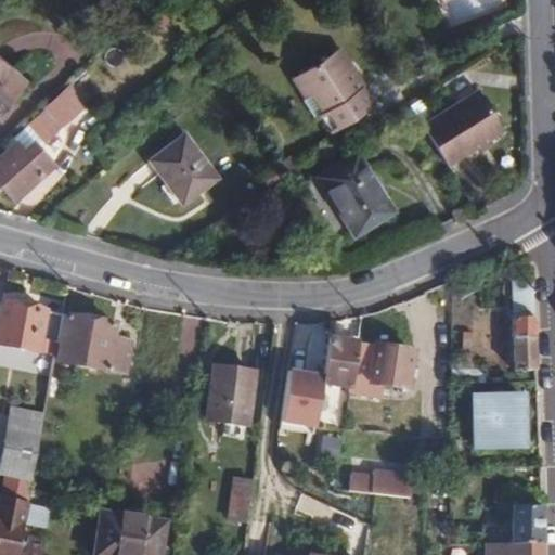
[(298,95),(310,113),(314,110),(325,127),(369,101),(334,46),(291,72),(304,92),(298,95)]
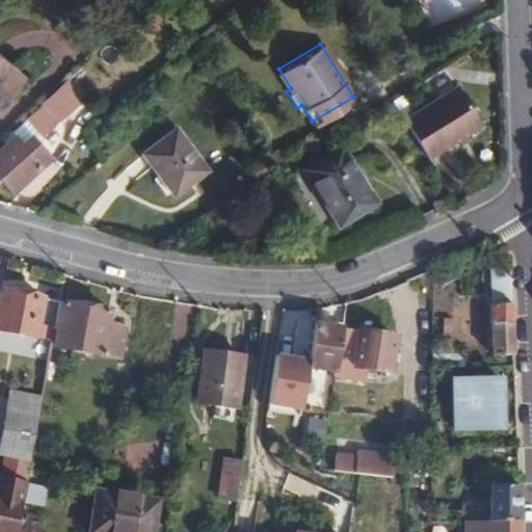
[(0,99),(23,70),(0,52),(0,99)]
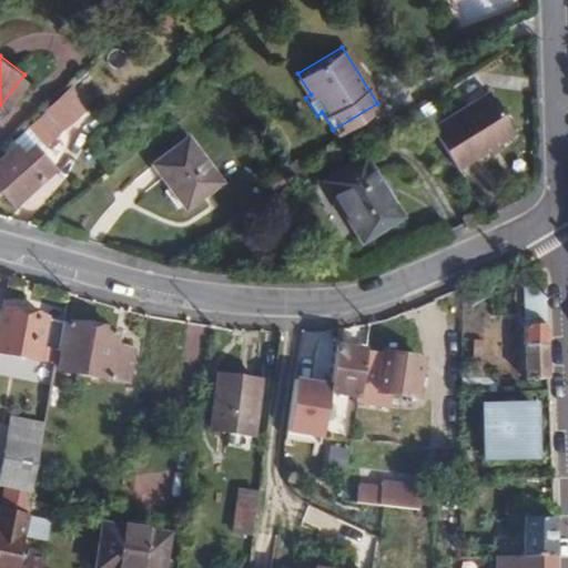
[(95,83),(85,72),(61,95),(71,107),(95,83)]
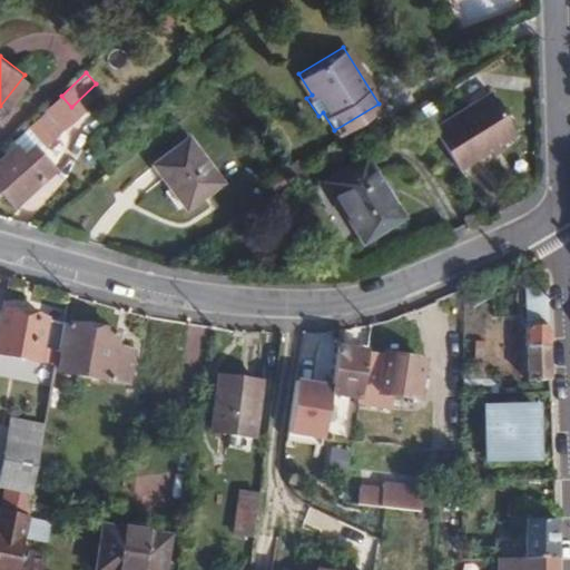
[(488,89),(431,125),(457,166),(513,130),(488,89)]
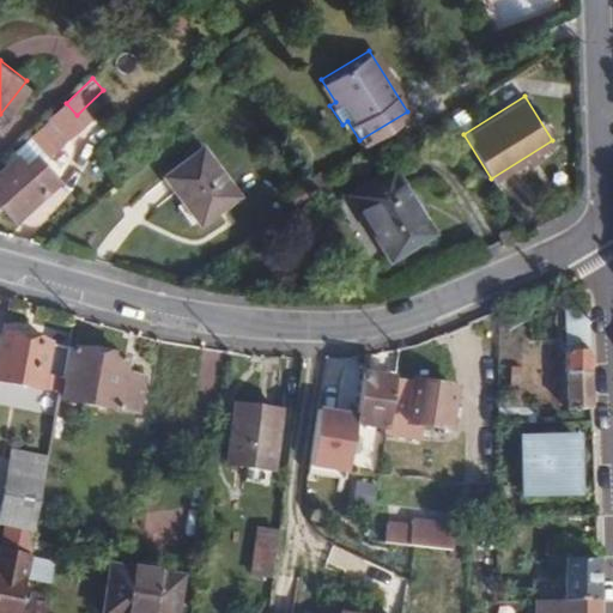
[(62,107),(47,120),(48,125),(35,137),(50,156),(65,144),(65,141),(60,135),(66,131),(72,137),(84,125),(77,115),(66,103),(62,107)]
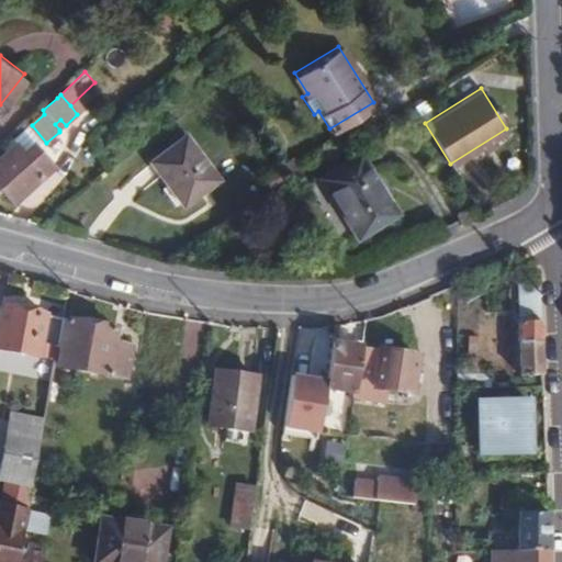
[(188,135),(153,161),(186,205),(221,181),(188,135)]
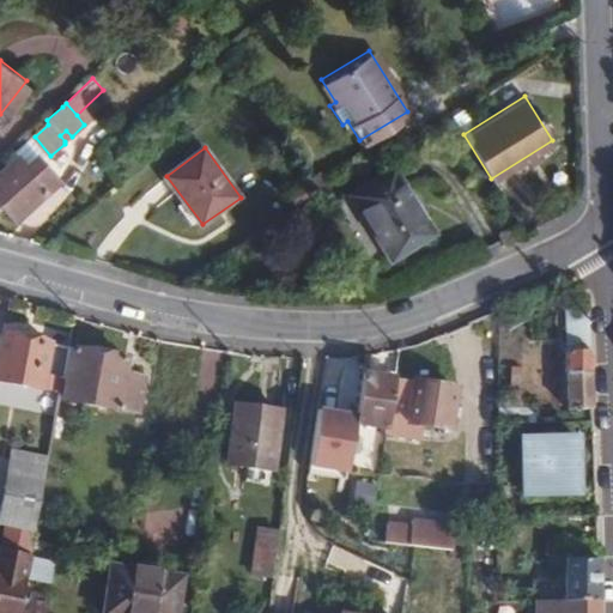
[(22,161),(31,173),(38,167),(28,156),(22,161)]
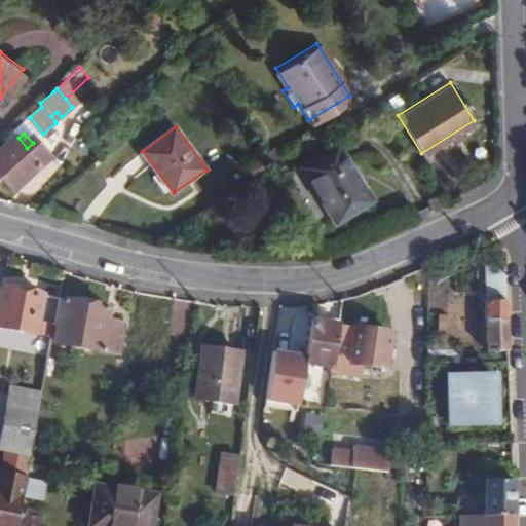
[(40,163),(27,148),(19,138),(16,137),(0,150),(0,173),(4,179),(12,188),(40,163)]
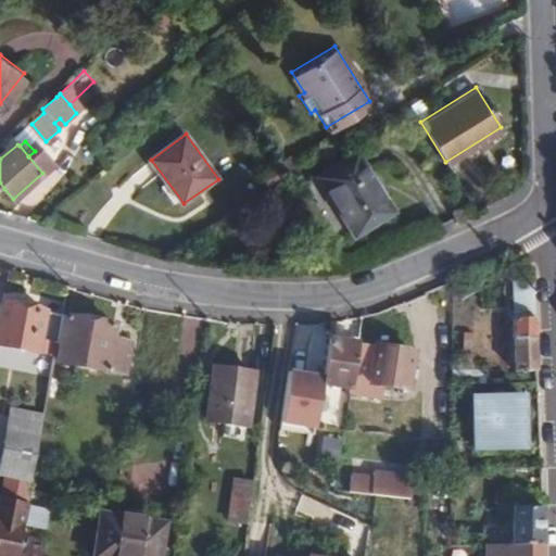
[(395,211),(358,151),(320,175),(357,234),(395,211)]
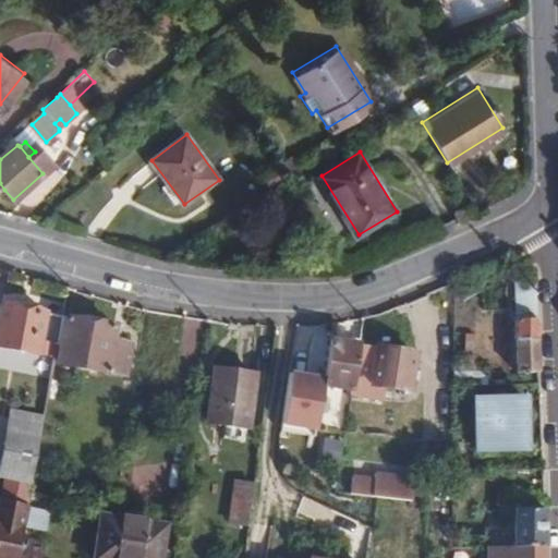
[(534,282),(516,282),(517,372),(538,372),(536,326),(534,282)]
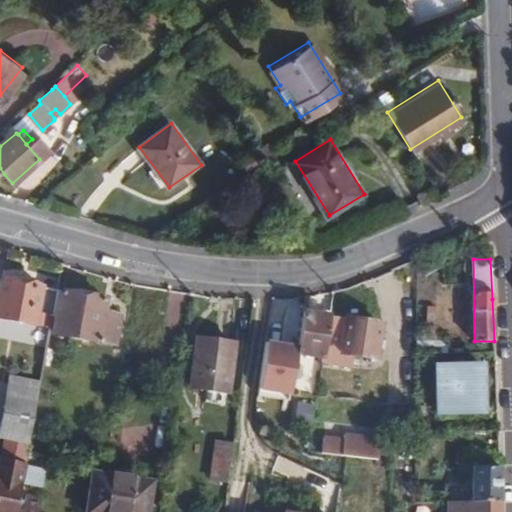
[(59,291),(3,279),(0,292),(0,318),(51,329),(59,291)]
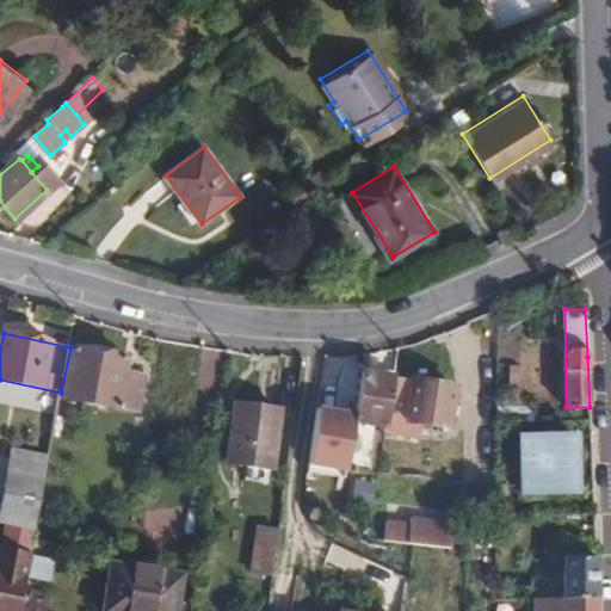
[(128,358),(75,349),(67,400),(139,412),(143,377),(124,375),(128,358)]
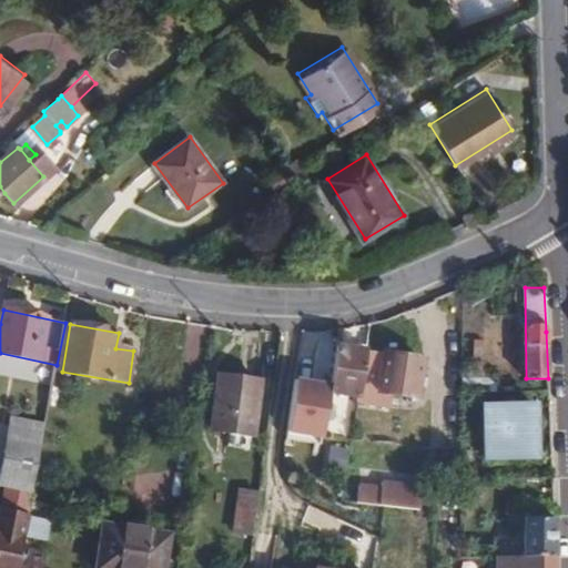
[(361,384),(366,351),(337,346),(331,384),(330,392),(358,396),(361,384)]
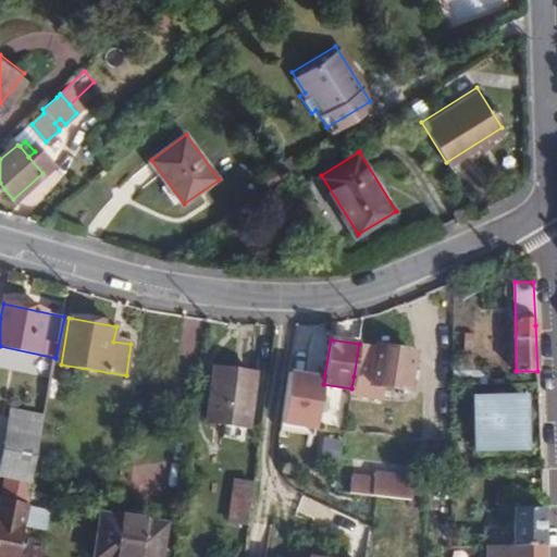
[(288,373),(292,344),(287,344),(283,372),(288,373)]
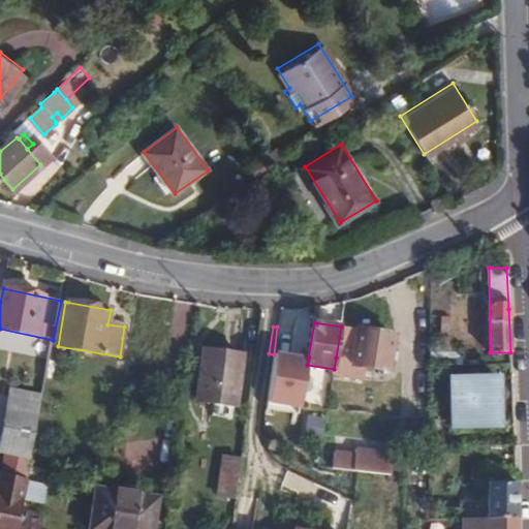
[(289,329),(277,327),(274,354),(285,355),(289,329)]
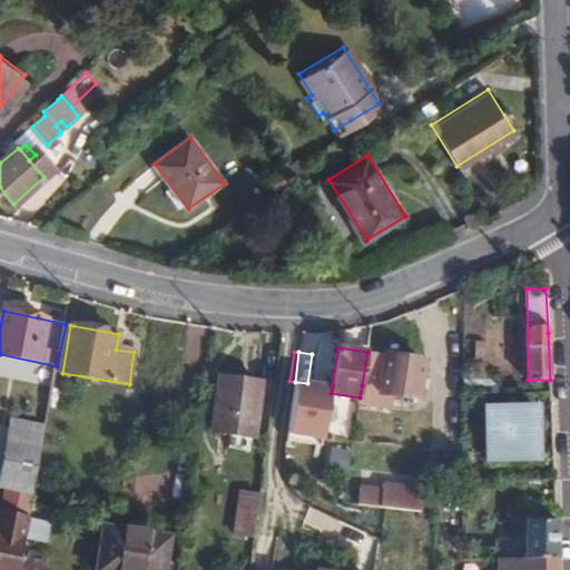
[(426,361),(367,352),(362,385),(384,389),(383,393),(421,399),(426,361)]
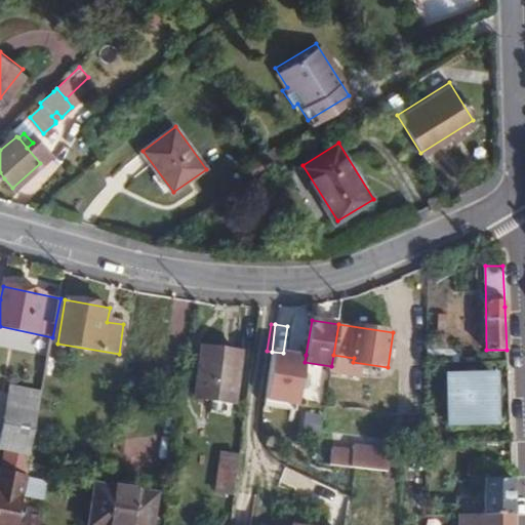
[(240,352),(201,347),(195,397),(234,403),(240,352)]
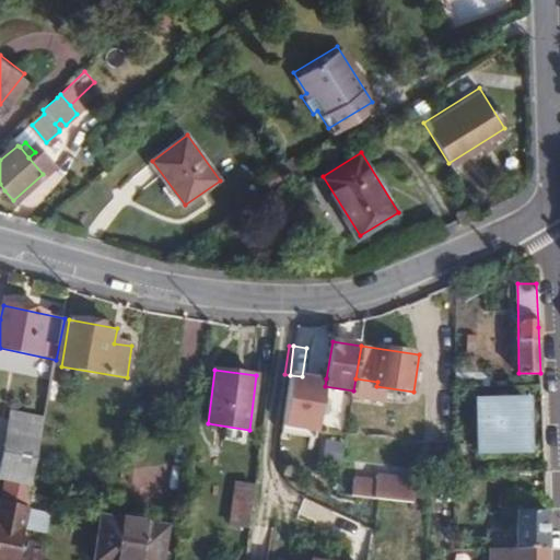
[(326,378),(302,376),(290,375),(279,429),(319,435),(325,386),(326,378)]
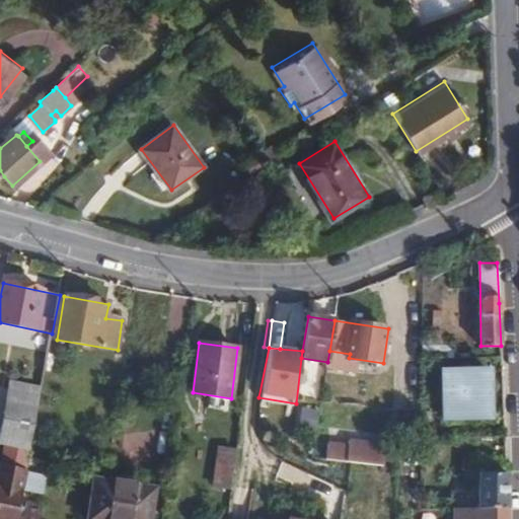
[(487,371),(442,372),(443,419),(487,417),(487,371)]
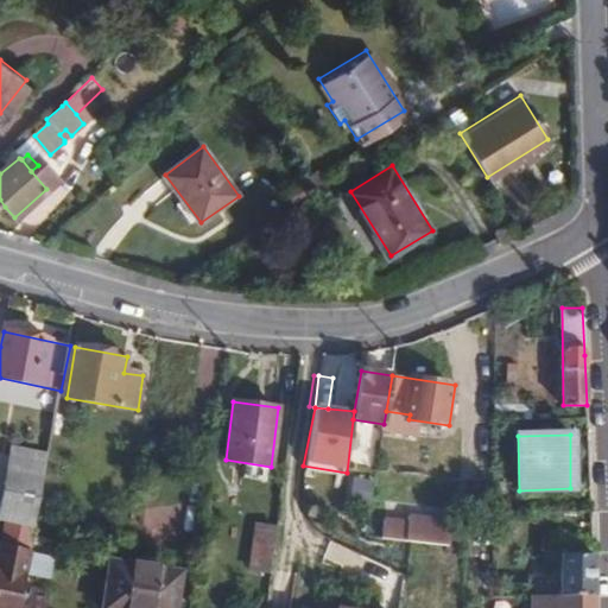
[(49,453),(14,447),(1,517),(36,524),(49,453)]
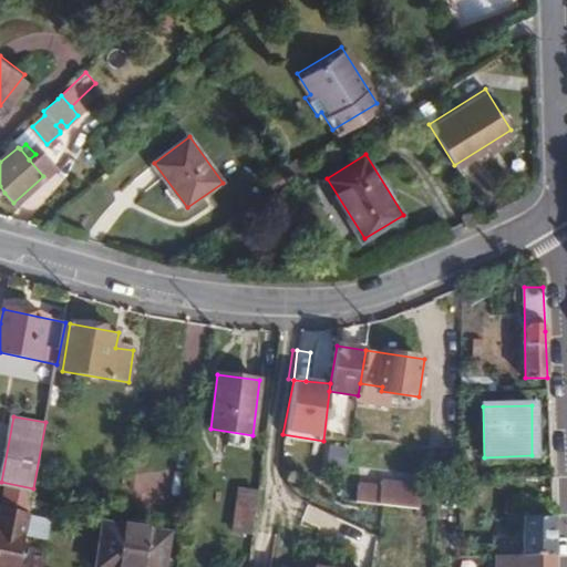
[(387,490),(359,486),(357,501),(420,508),(421,488),(387,485),(387,490)]
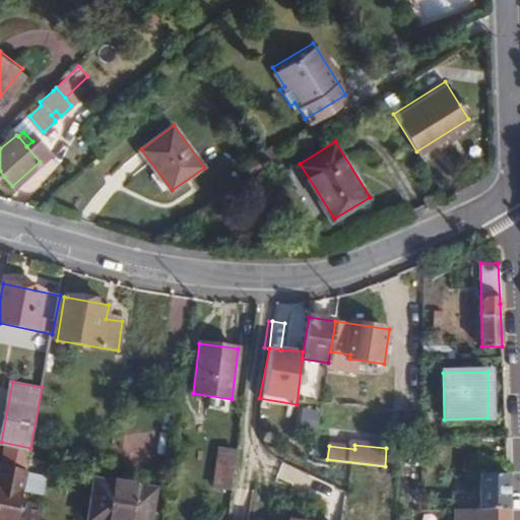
[(238,451),(219,449),(214,486),(233,490),(238,451)]
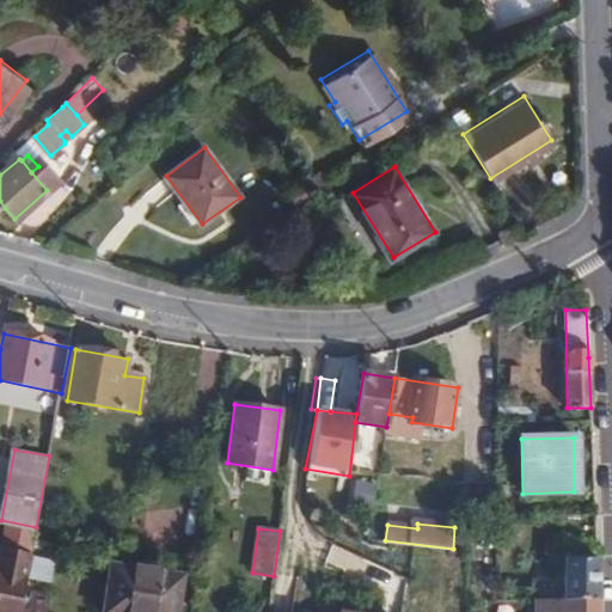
[(533,582),(533,599),(594,599),(597,558),(586,558),(586,546),(555,545),(555,571),(565,571),(565,583),(533,582)]
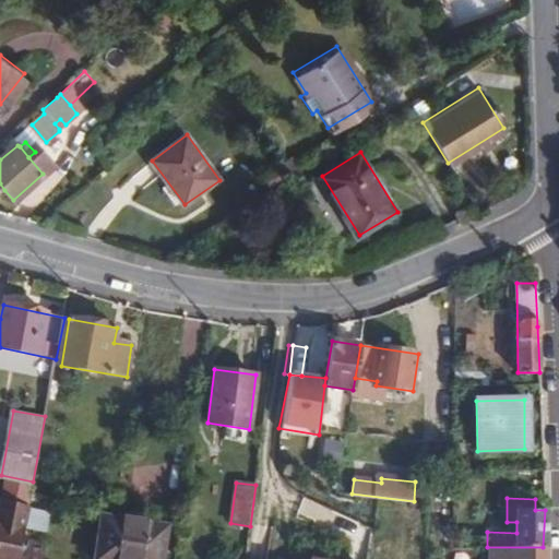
[(0,500),(0,558),(16,558),(31,507),(0,499),(0,500)]
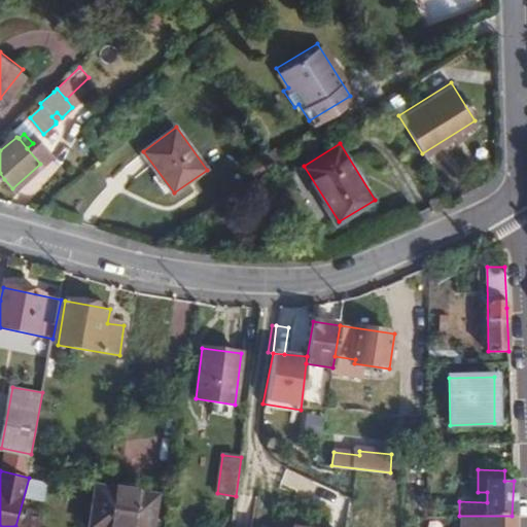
[(152,526),(159,492),(97,483),(90,525),(101,526),(152,526)]
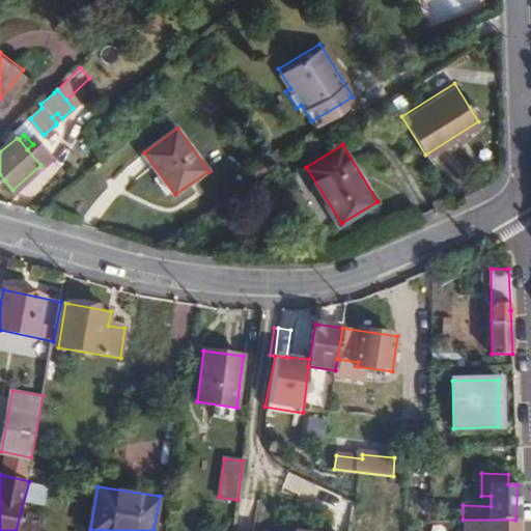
[(514,530),(515,520),(463,520),(462,530),(514,530)]
